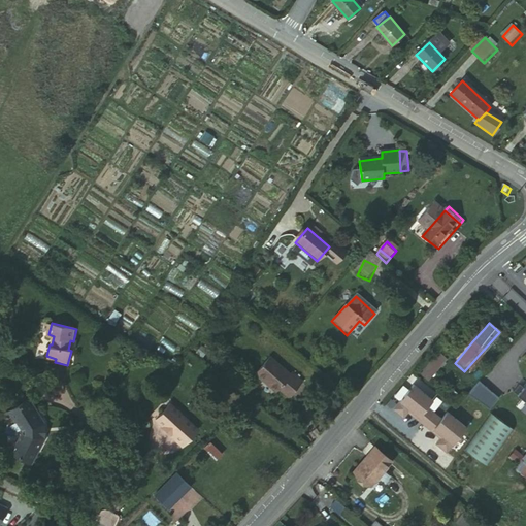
[(472,341),(484,329),(478,323),(466,336),(472,341)]
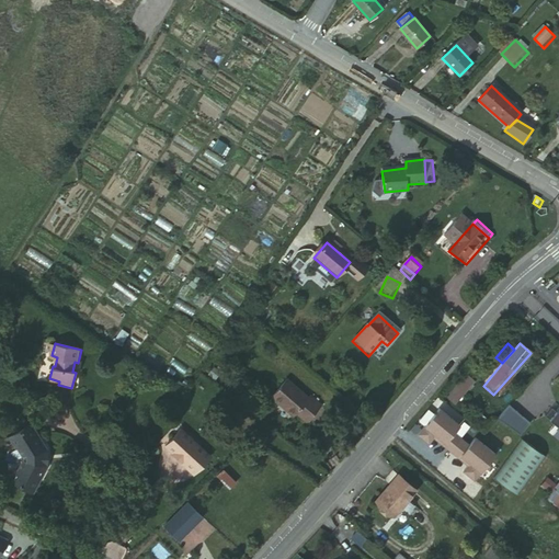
[(483,386),(502,363),(495,357),(476,379),(483,386)]
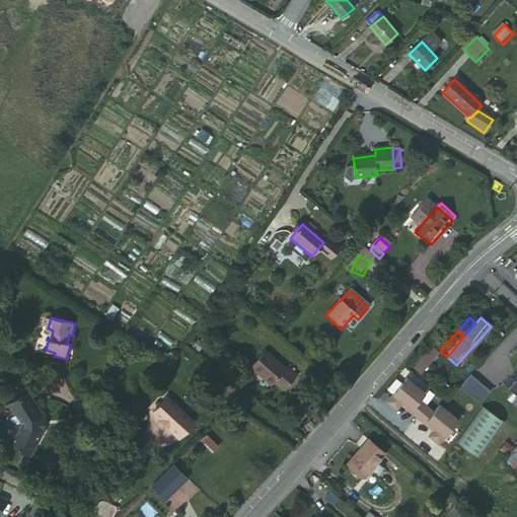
[(197,351),(203,345),(197,340),(191,346),(197,351)]
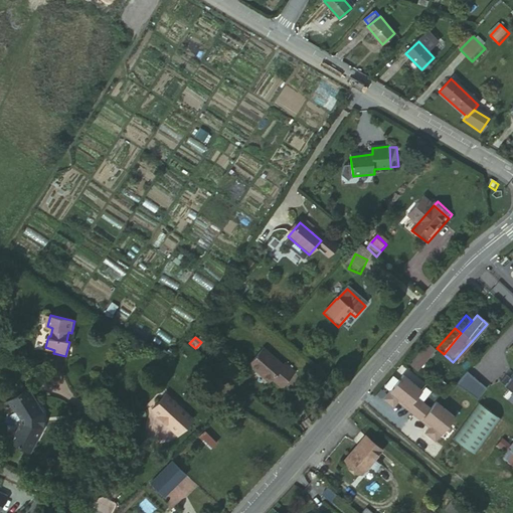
[(417,371),(435,350),(428,344),(409,365),(417,371)]
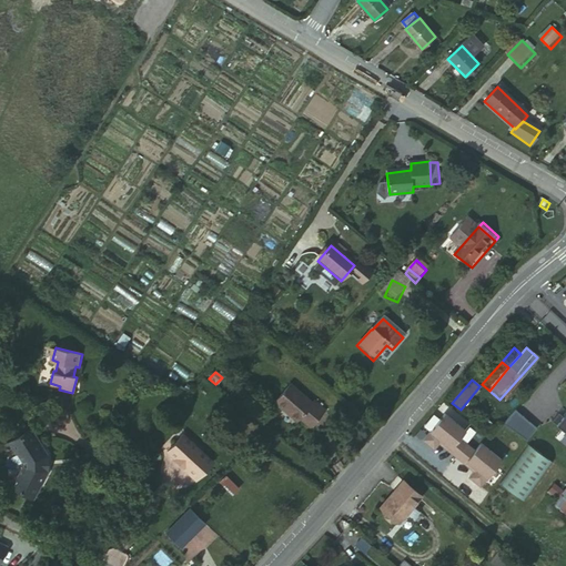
[(289,386),(273,405),(295,424),(299,422),(310,432),(325,414),(312,403),(310,405),(289,386)]
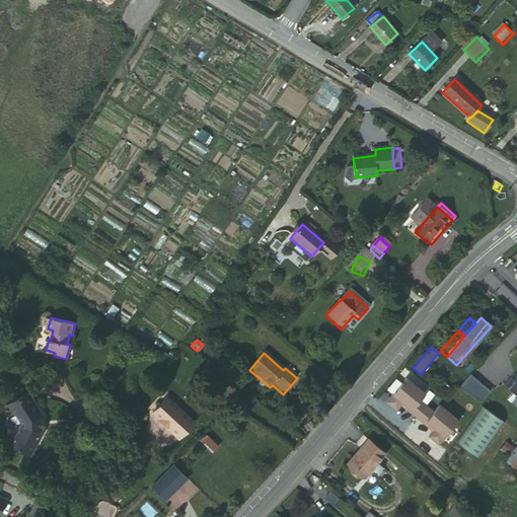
[(492,393),(473,378),(462,389),(484,404),(492,393)]
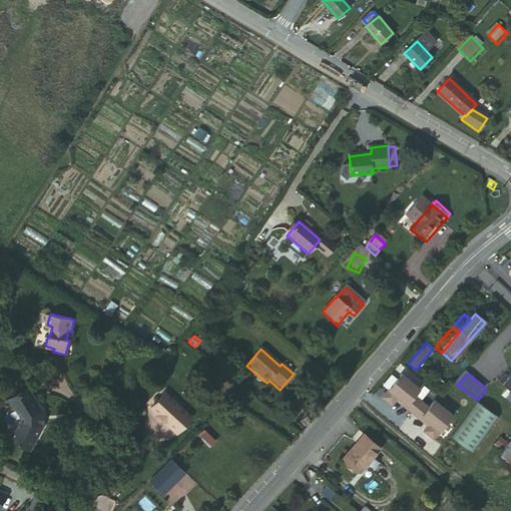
[(510,375),(508,378),(504,375),(498,382),(510,392),(510,375)]
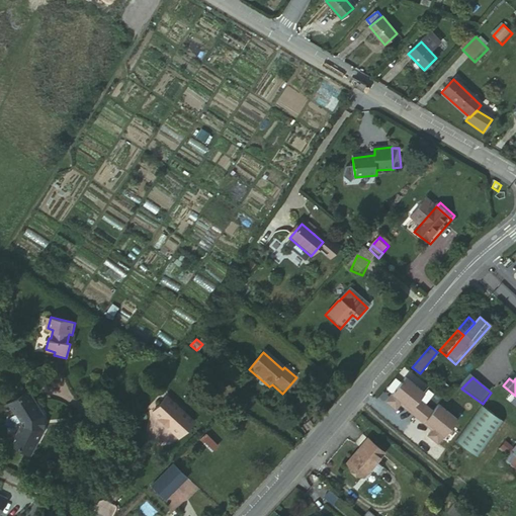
[(407,413),(414,419),(423,409),(416,403),(422,396),(404,380),(384,403),(394,411),(401,403),(409,410),(407,413)]
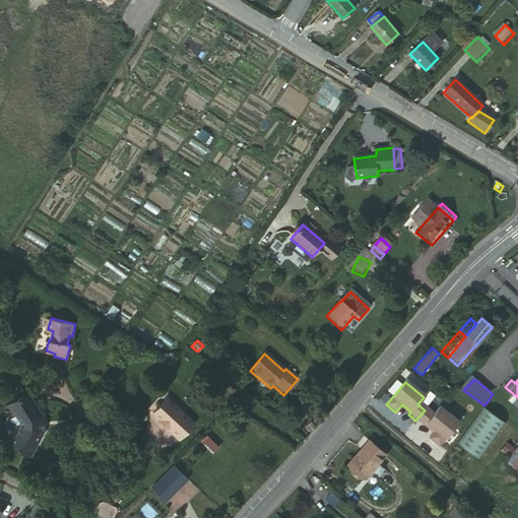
[(28,393),(9,404),(20,423),(20,427),(9,446),(29,457),(43,433),(43,417),(28,393)]
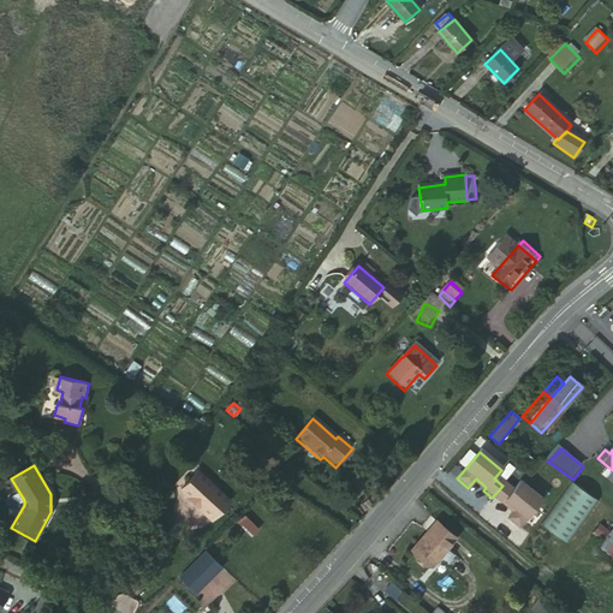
[(196,472),(179,491),(198,507),(197,509),(212,522),(230,501),(196,472)]
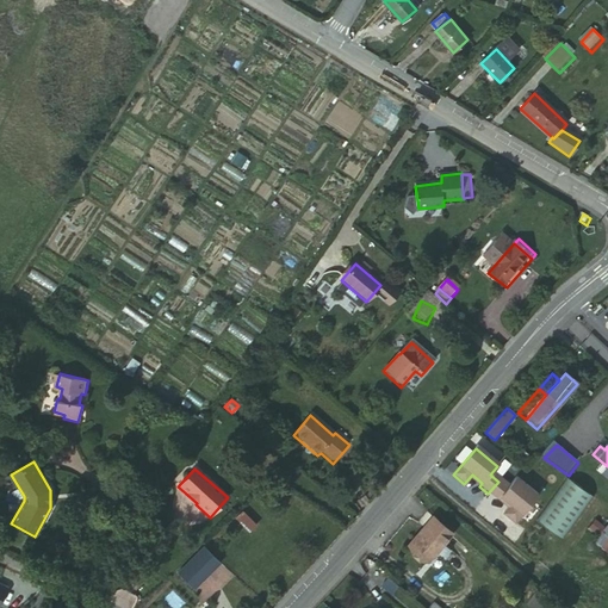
[(562,539),(594,495),(568,476),(537,520),(562,539)]
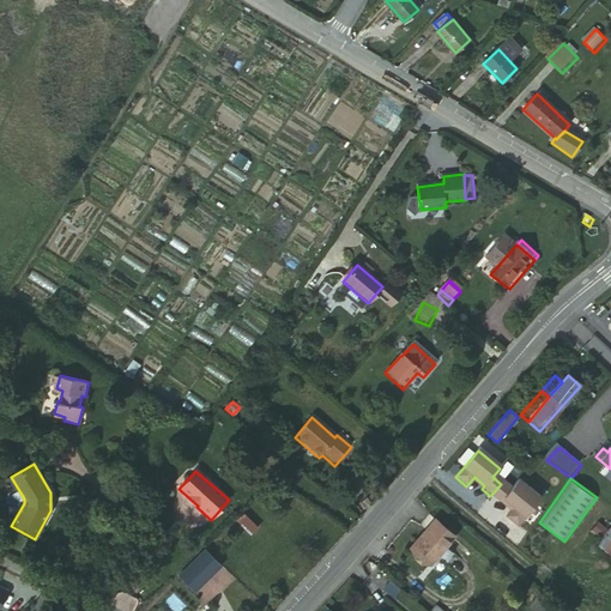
[(501,484),(490,496),(498,504),(501,501),(510,509),(503,519),(514,528),(537,502),(516,484),(509,491),(501,484)]
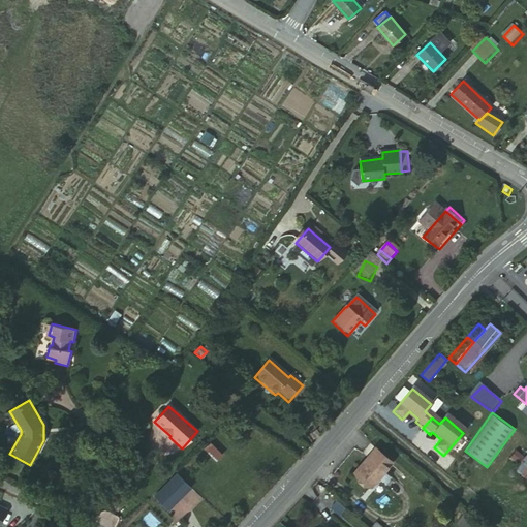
[(213,446),(207,453),(219,464),(225,458),(213,446)]
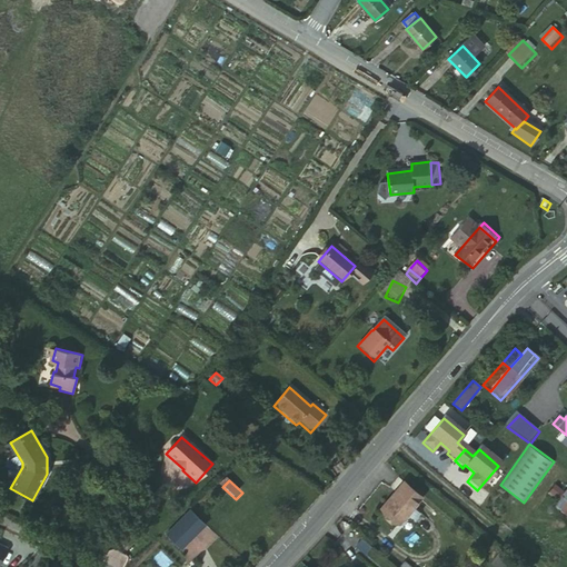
[(400,524),(423,499),(406,484),(384,509),(400,524)]
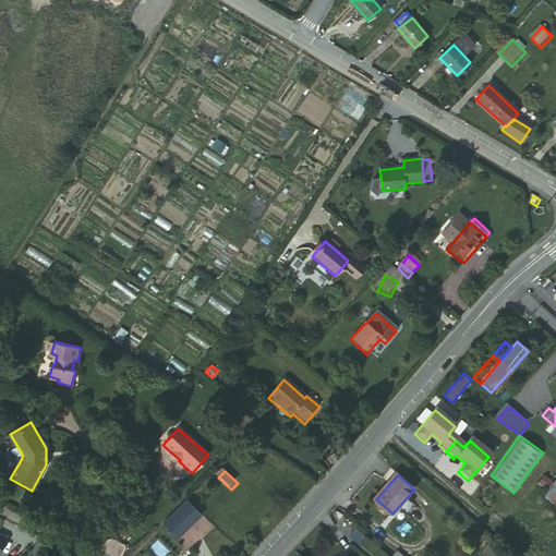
[(555,480),(554,481),(545,474),(539,482),(547,488),(543,494),(555,503),(555,480)]
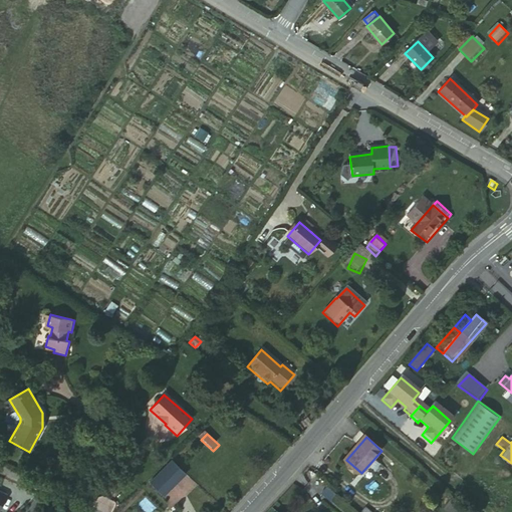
[(178,466),(173,462),(168,469),(171,472),(178,466)]
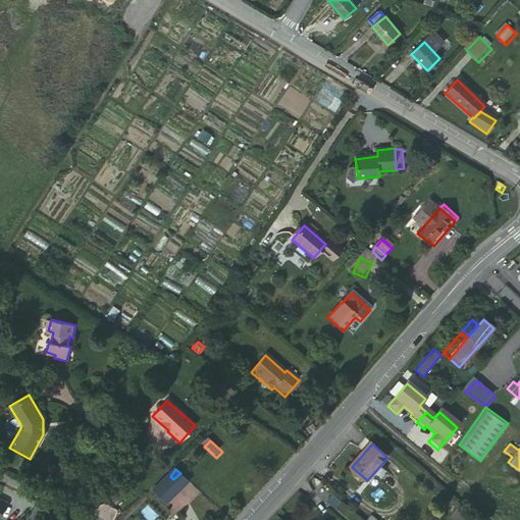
[(173,479),(170,476),(163,483),(169,488),(175,481),(173,479)]
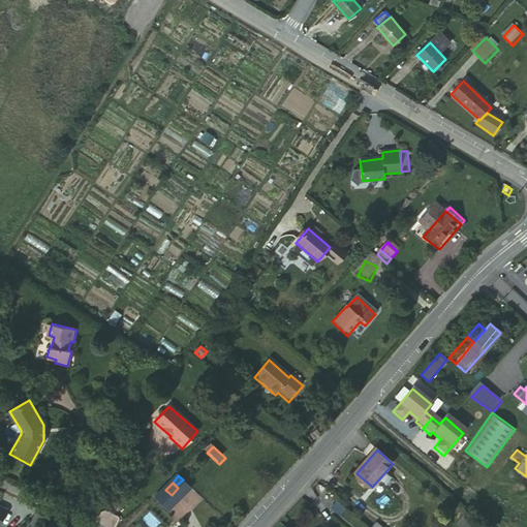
[(487,526),(465,513),(457,525),(459,526),(487,526)]
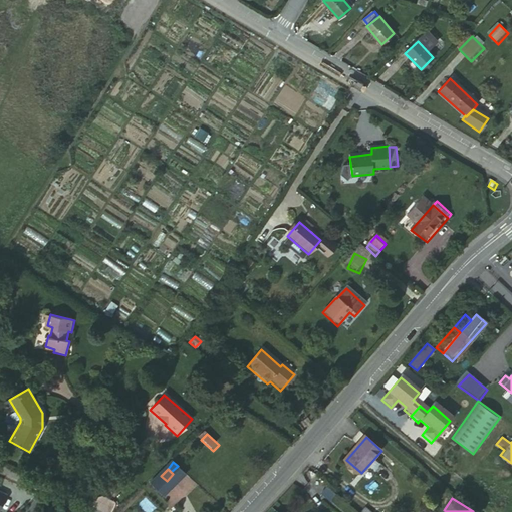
[(99,506),(102,509),(101,510),(102,511),(113,511),(116,509),(106,499),(99,506)]
